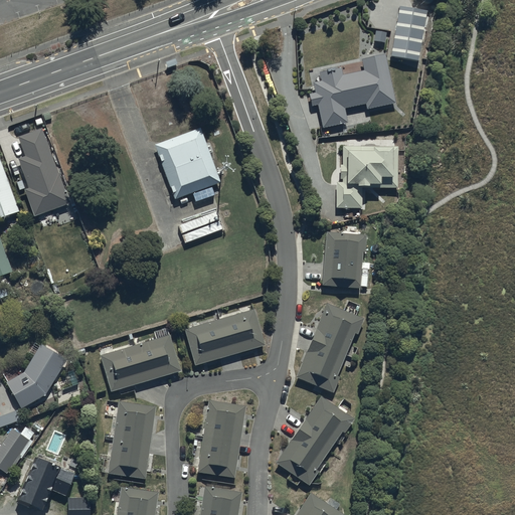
[(426,11),(398,6),(390,57),(417,62),(426,11)]
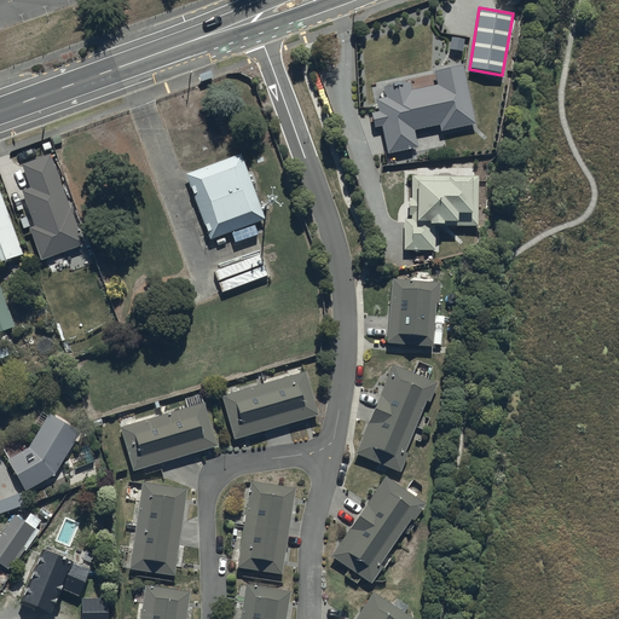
[(410,81),(385,87),(387,97),(377,98),(380,111),(372,113),(375,126),(382,125),(389,154),(418,146),(415,131),(439,126),(440,132),(476,123),(463,65),(435,71),(439,86),(412,91),(410,81)]
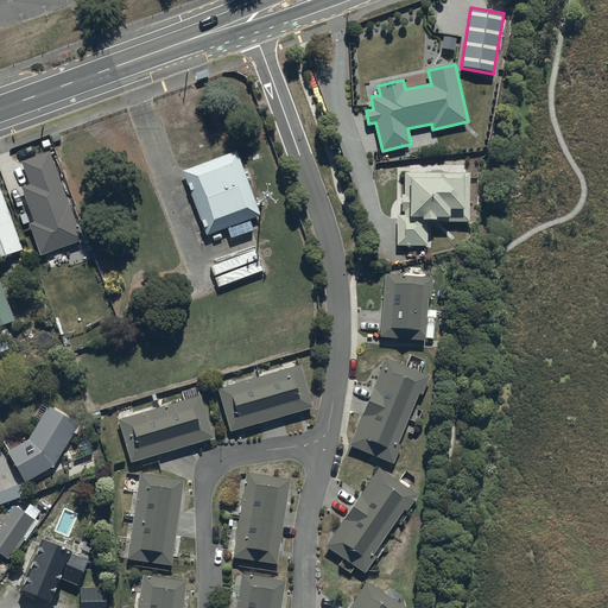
[(236,150),(182,170),(206,235),(261,215),(236,150)]
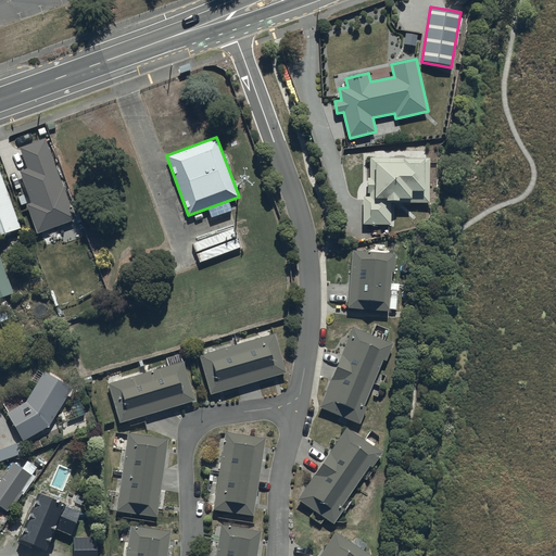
[(74,219),(43,139),(20,148),(27,168),(19,172),(30,204),(26,206),(37,234),(74,219)]
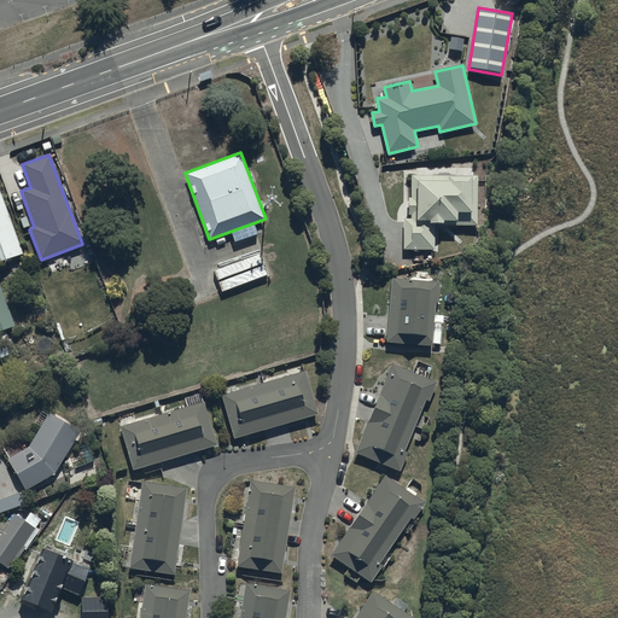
[(403,220),(403,251),(433,250),(433,226),(477,226),(476,176),(433,178),(433,170),(424,170),(424,176),(410,176),(412,199),(408,199),(408,220),(403,220)]
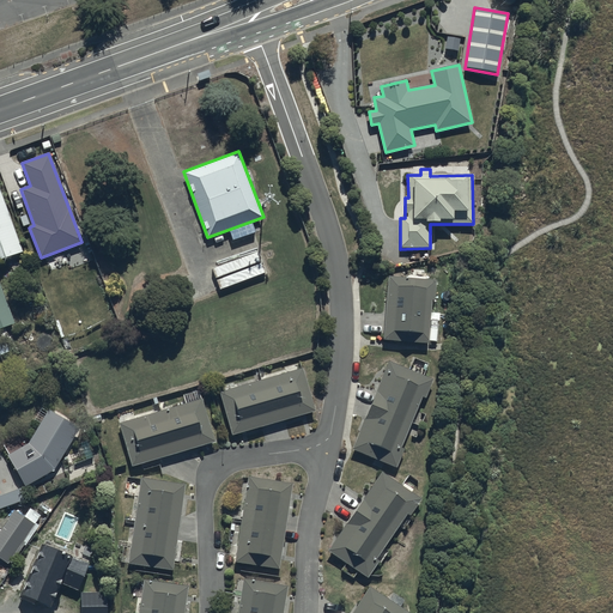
[(0,259),(22,253),(0,192),(0,259)]
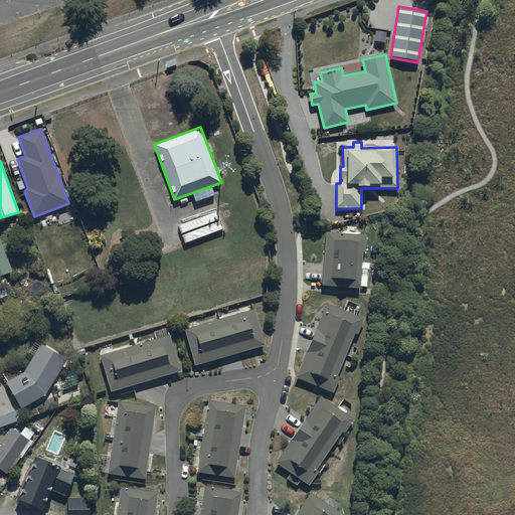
[(216,211),(178,225),(184,242),(222,228),(216,211)]
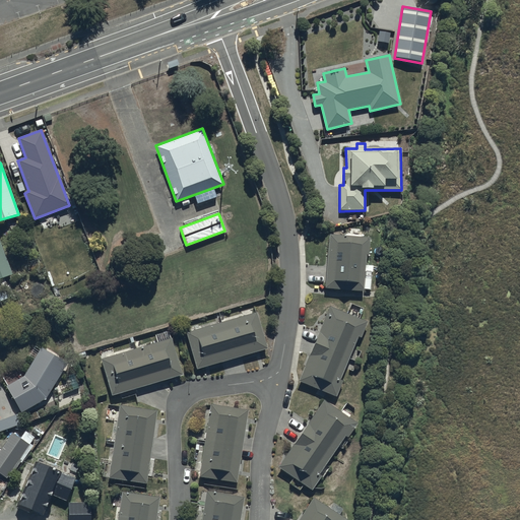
[(347,237),(329,235),(325,288),(363,291),(363,290),(370,290),(371,276),(366,275),(367,256),(369,256),(371,238),(362,238),(363,230),(347,229),(347,237)]
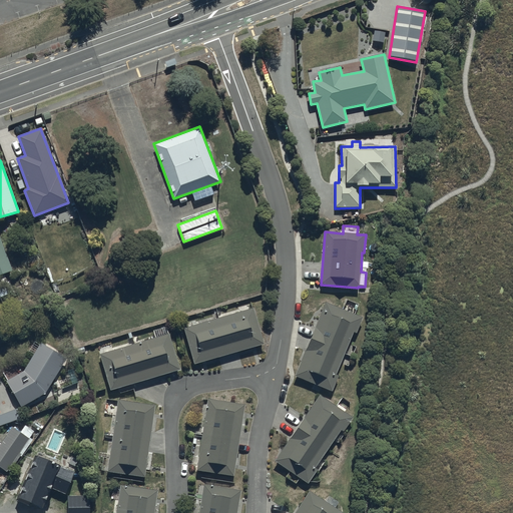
[(0,272),(10,268),(0,240),(0,272)]
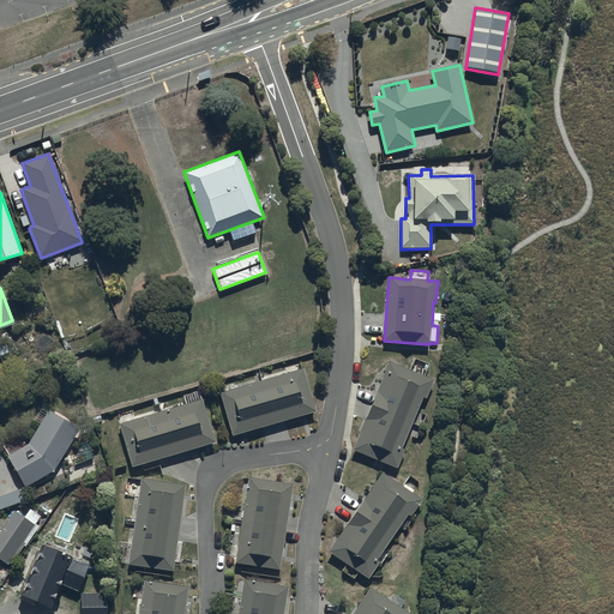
[(11,339),(0,343),(0,355),(16,351),(11,339)]
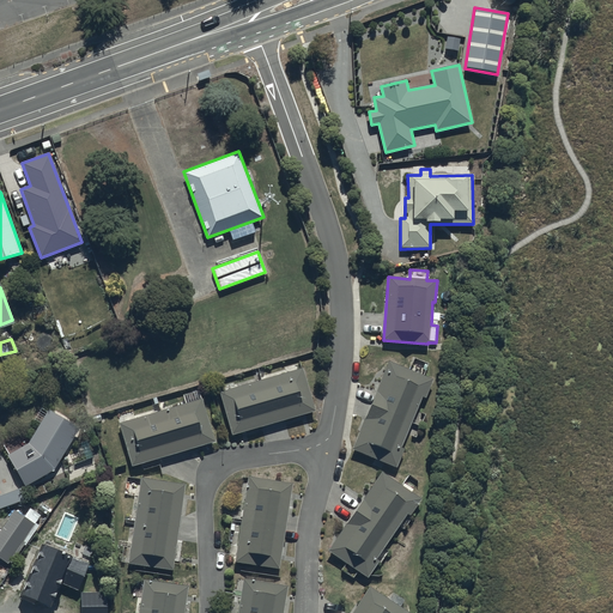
[(432,382),(389,362),(351,449),(395,469),(404,450),(400,449),(423,398),(425,399),(432,382)]
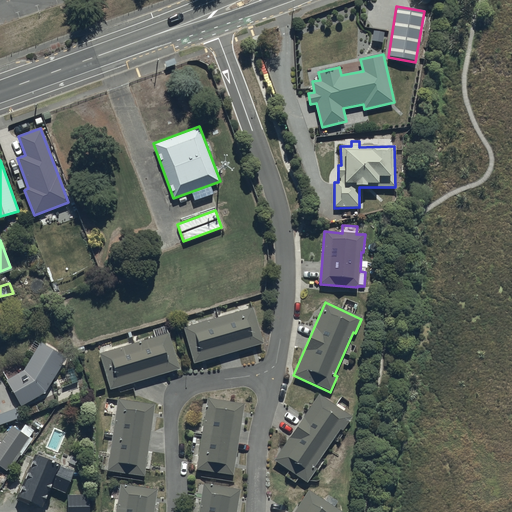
[(253,308),(184,328),(194,364),(263,345),(253,308)]
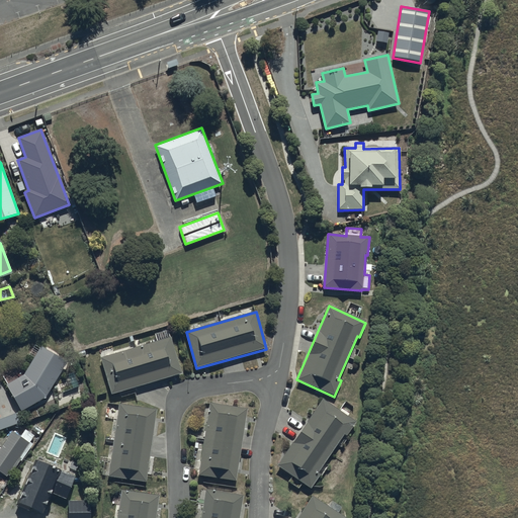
[(155,334),(157,342),(100,358),(110,395),(119,392),(121,398),(135,394),(134,390),(180,375),(167,331),(155,334)]
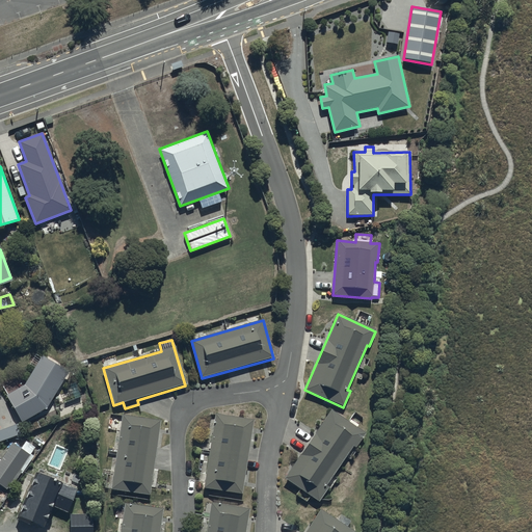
[(24,386),(5,395),(21,423),(46,409),(68,373),(43,358),(41,360),(35,356),(30,365),(34,367),(24,386)]
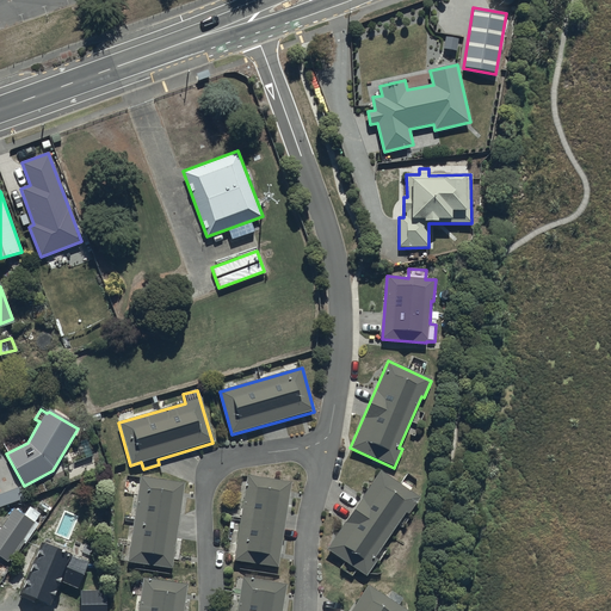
[(380,473),(328,548),(346,561),(341,569),(352,576),(357,569),(365,575),(377,560),(380,562),(389,548),(384,544),(397,525),(405,530),(412,519),(408,517),(420,499),(380,473)]
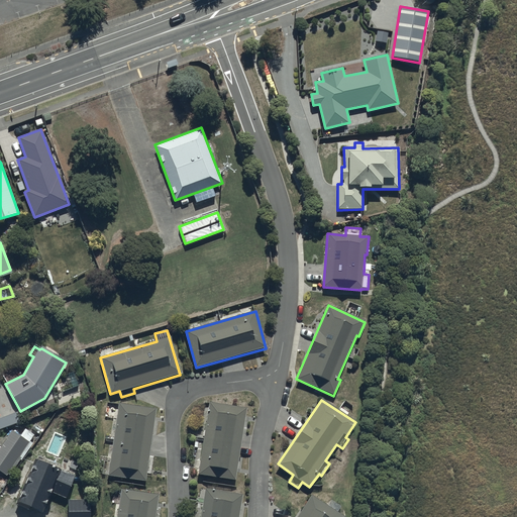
[(246,409),(209,402),(197,475),(235,481),(246,409)]
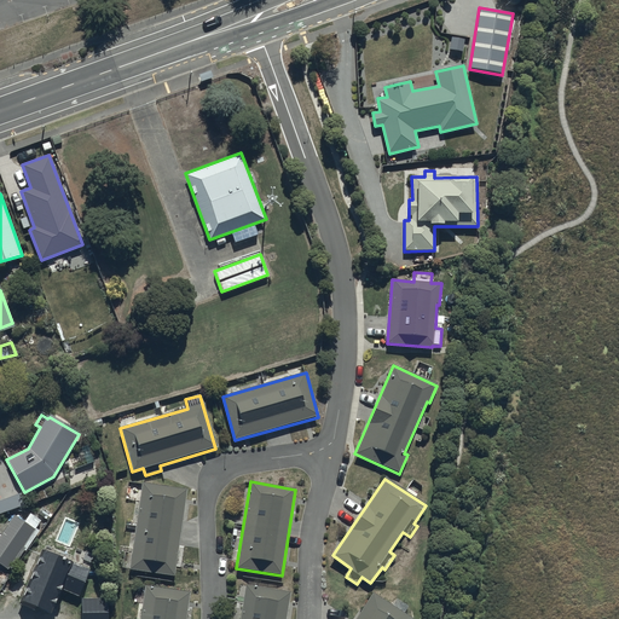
[(186,490),(142,484),(128,570),(174,577),(186,490)]
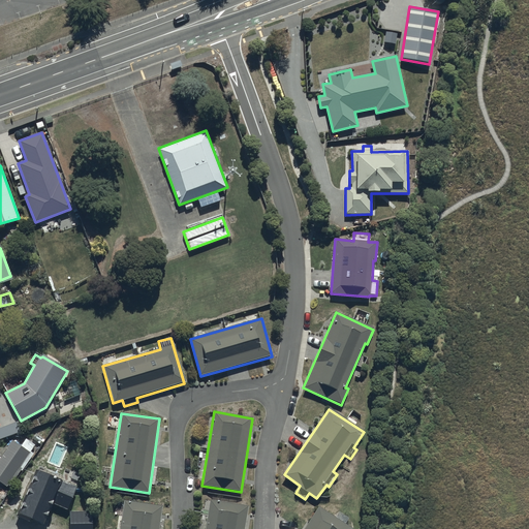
[(0,439),(20,433),(17,423),(0,428),(0,439)]
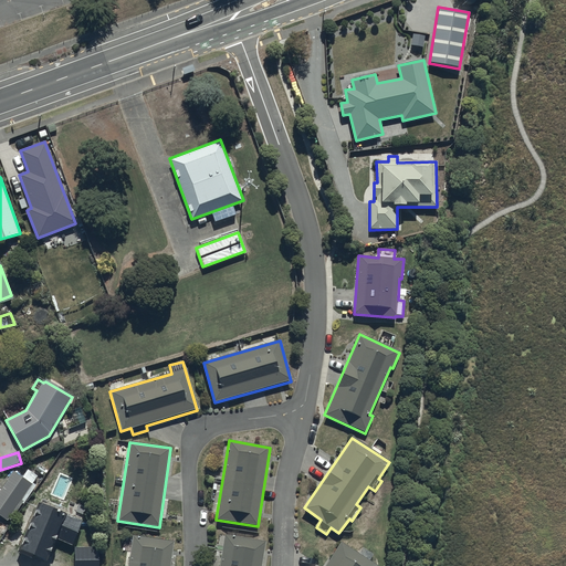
[(33,484),(12,471),(0,490),(0,515),(9,522),(33,484)]
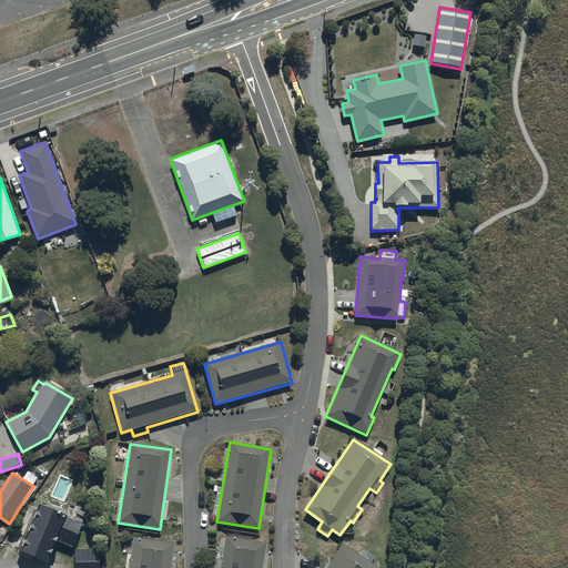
[(85,519),(42,500),(22,550),(36,556),(37,554),(48,558),(51,553),(52,553),(56,546),(54,546),(56,540),(58,541),(60,536),(75,541),(85,519)]
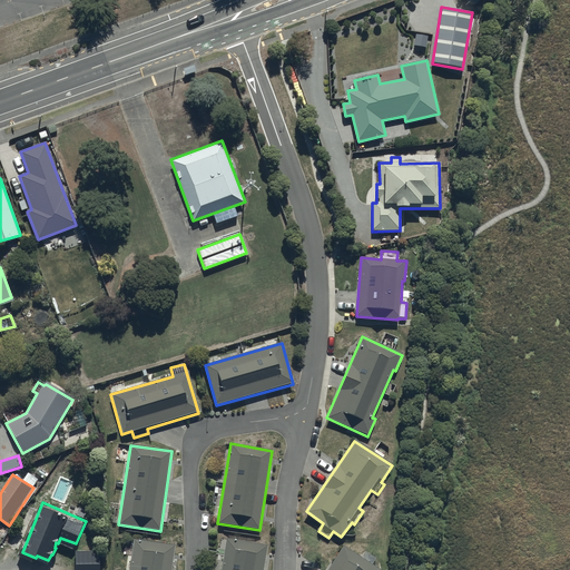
[(262,569),(266,547),(226,539),(220,569),(262,569)]
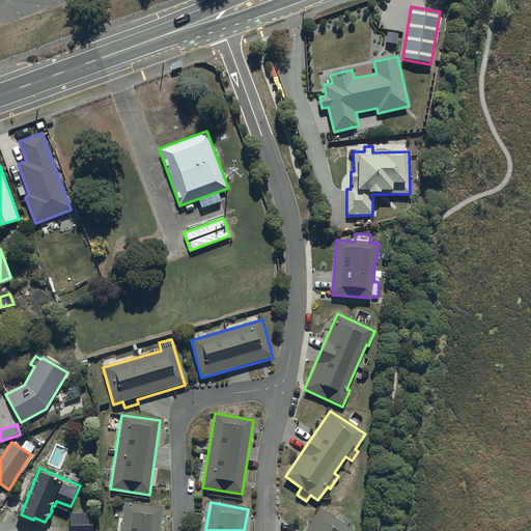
[(159,530),(163,508),(123,503),(119,530),(159,530)]
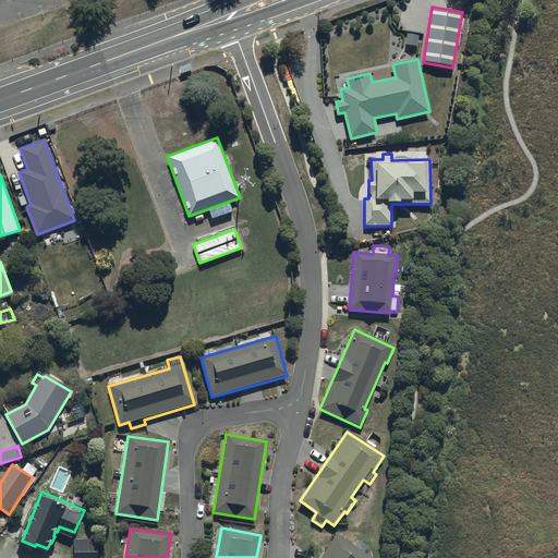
[(335,535),(319,557),(370,557),(364,555),(368,547),(358,540),(352,546),(335,535)]
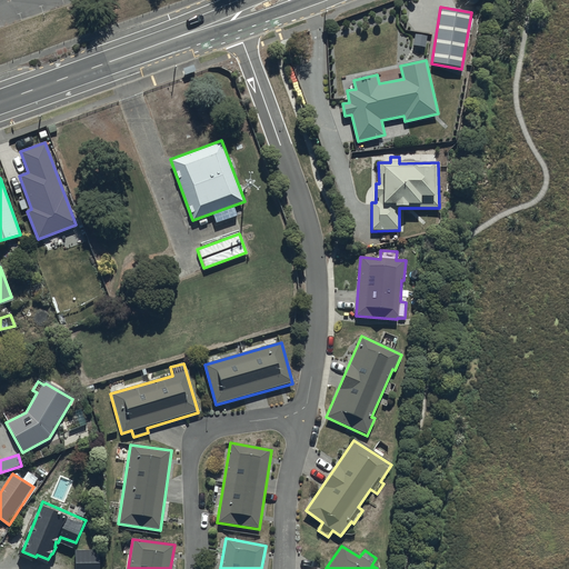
[(97,568),(97,551),(73,552),(73,568),(97,568)]
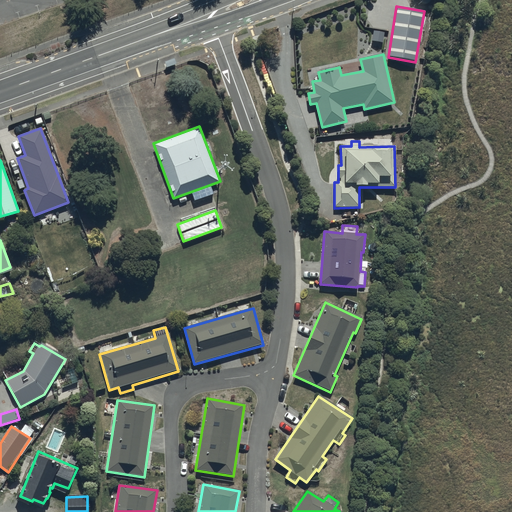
All buildings are outlined.
